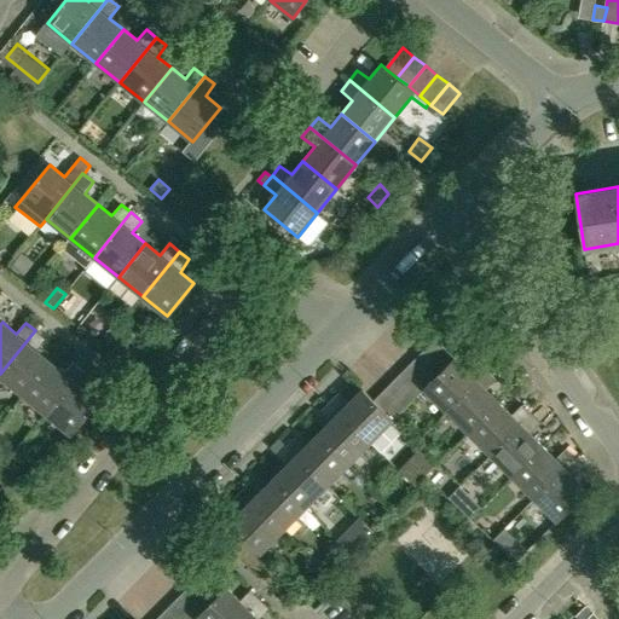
[(0,374),(0,376),(23,395),(50,362),(36,351),(45,339),(35,330),(0,374)]
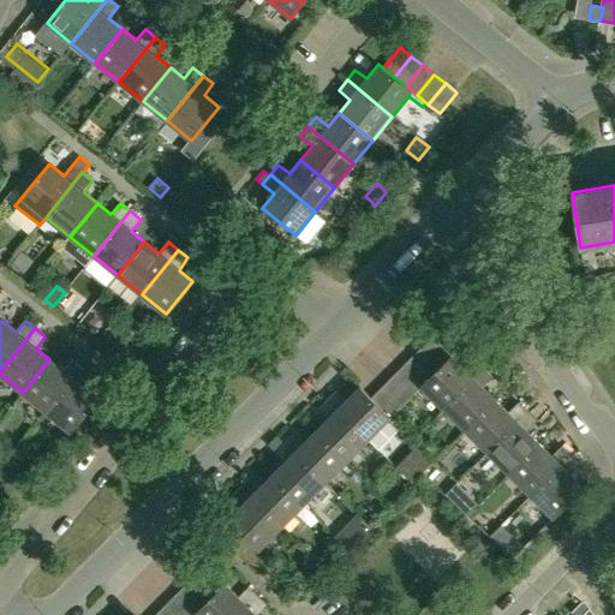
[(452,356),(433,336),(422,347),(442,366),(452,356)]
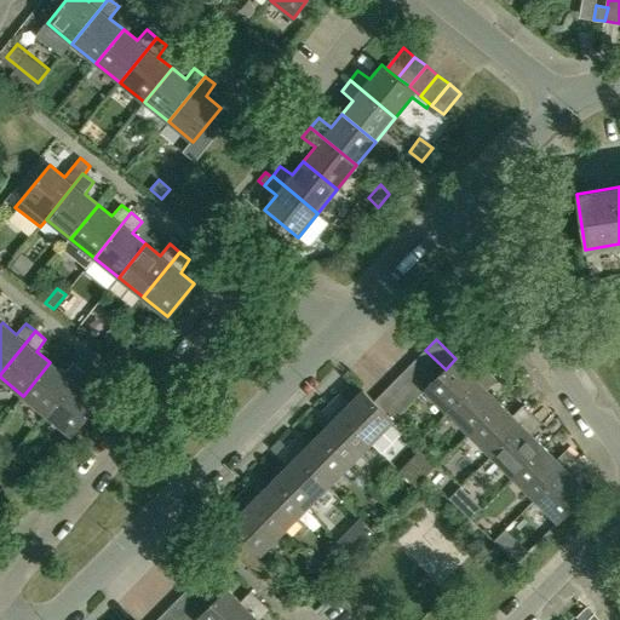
[(425,350),(414,360),(435,380),(446,369),(425,350)]
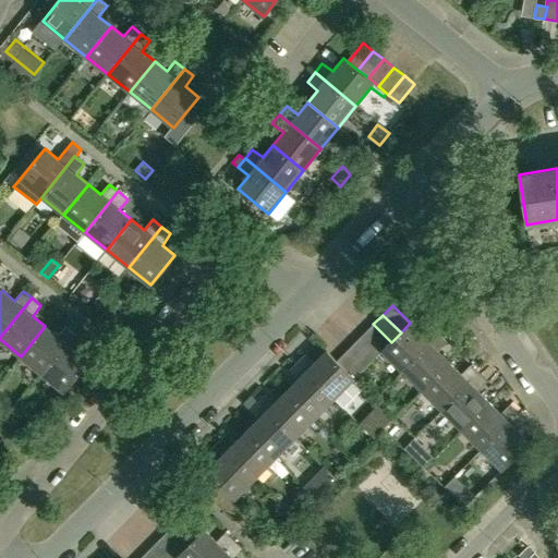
[(422,335),(410,323),(401,332),(391,342),(383,351),(402,371),(439,334),(432,325),(422,335)]
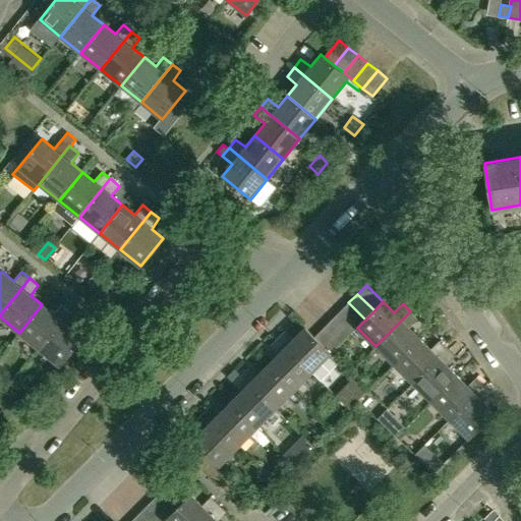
[(357,328),(365,320),(348,302),(340,311),(357,328)]
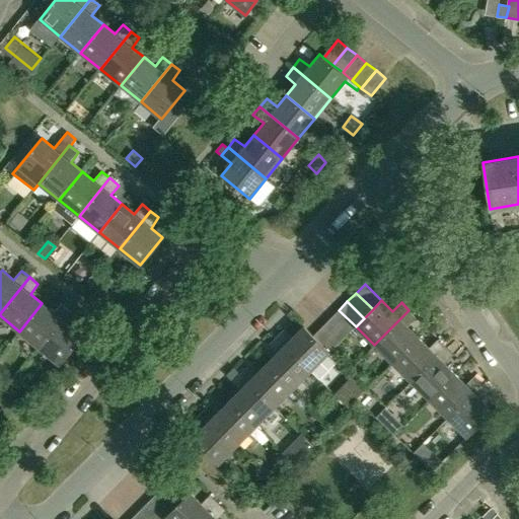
[(19,331),(40,348),(70,309),(61,303),(54,312),(42,303),(19,331)]
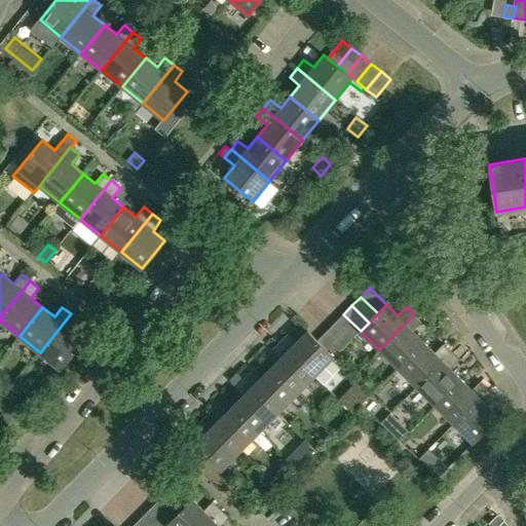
[(84,341),(72,331),(79,321),(71,313),(40,352),(61,369),(84,341)]
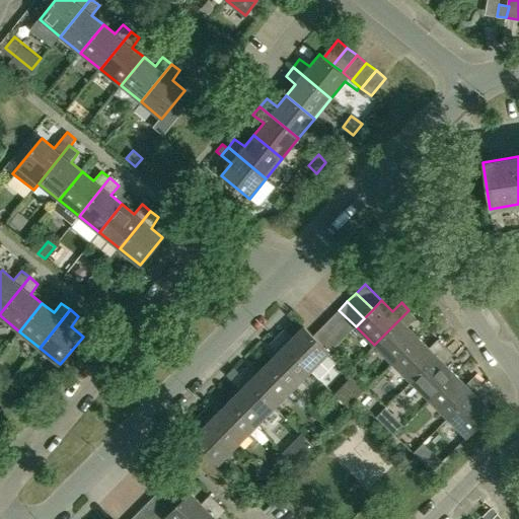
[(347,336),(356,326),(339,310),(329,318),(347,336)]
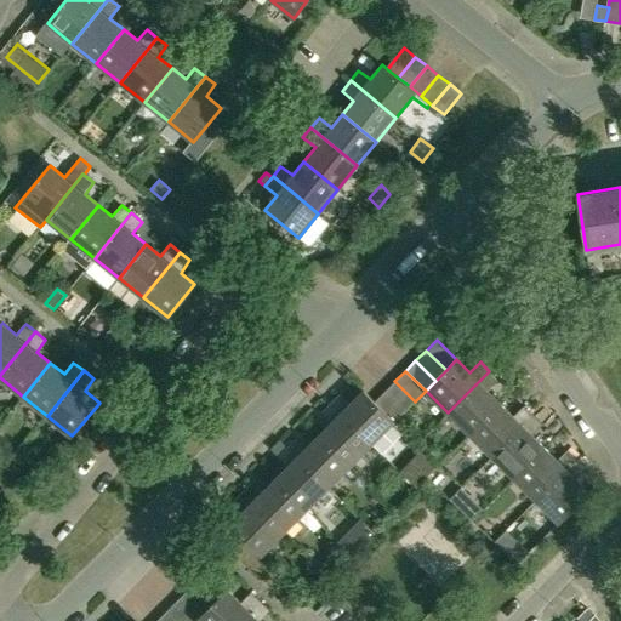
[(448,412),(471,434),(501,404),(488,391),(499,380),(489,371),(448,412)]
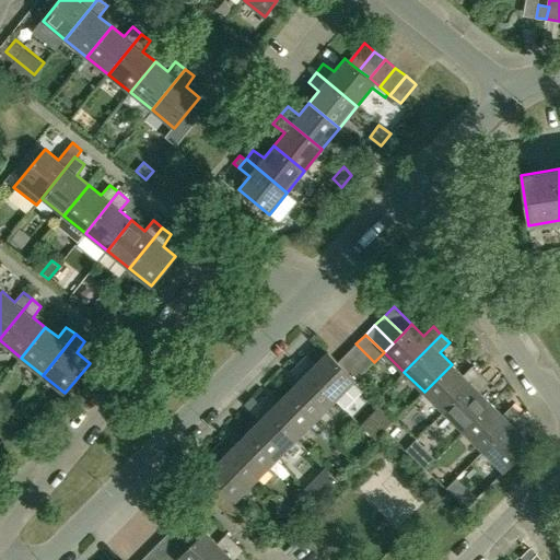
[(365,371),(374,362),(356,343),(347,353),(365,371)]
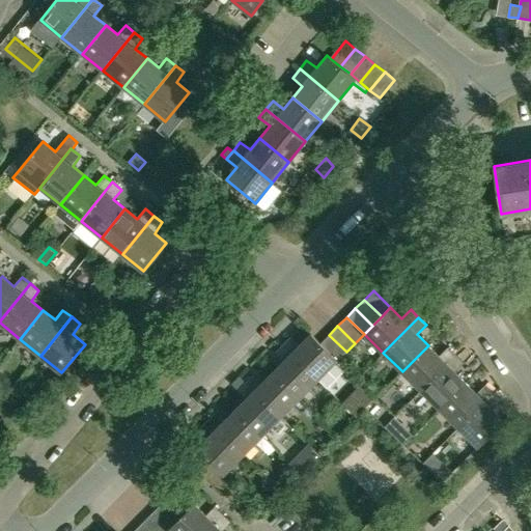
[(310,334),(299,345),(289,337),(282,344),(317,380),(327,389),(346,369),(337,361),(319,343),(310,334)]
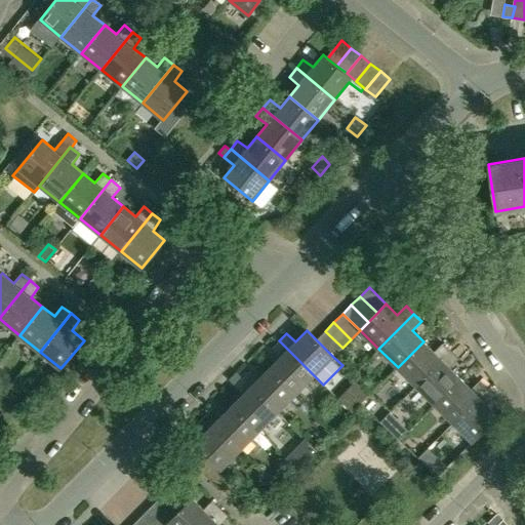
[(333,357),(342,348),(325,331),(316,339),(333,357)]
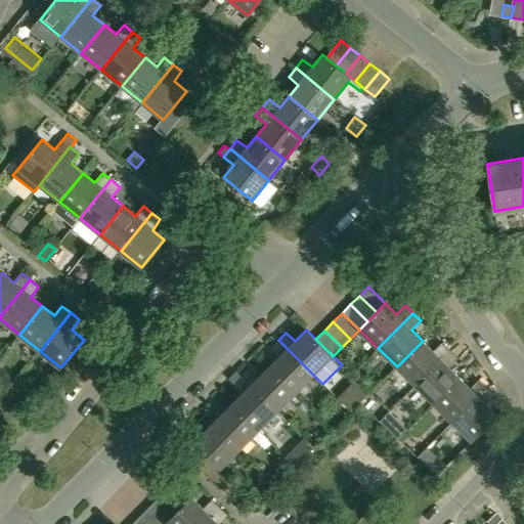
[(278,357),(269,367),(296,393),(313,375),(278,340),(270,348),(278,357)]
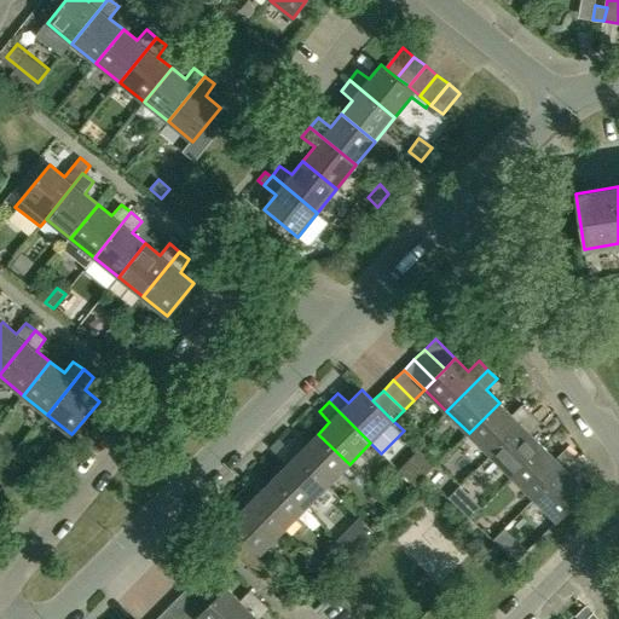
[(469,433),(491,455),(531,414),(522,405),(513,415),(499,403),(469,433)]
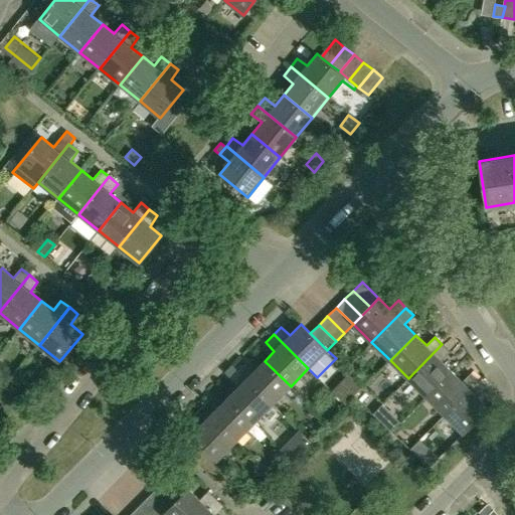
[(408,378),(426,396),(452,371),(441,360),(450,352),(442,344),(408,378)]
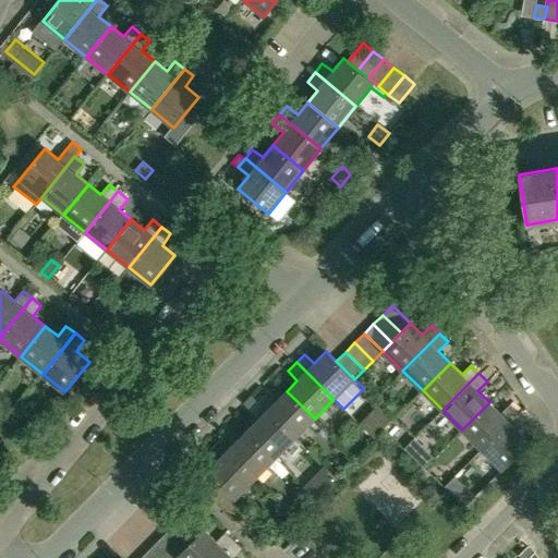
[(287,391),(276,402),(266,393),(257,401),(295,438),(315,419),(287,391)]
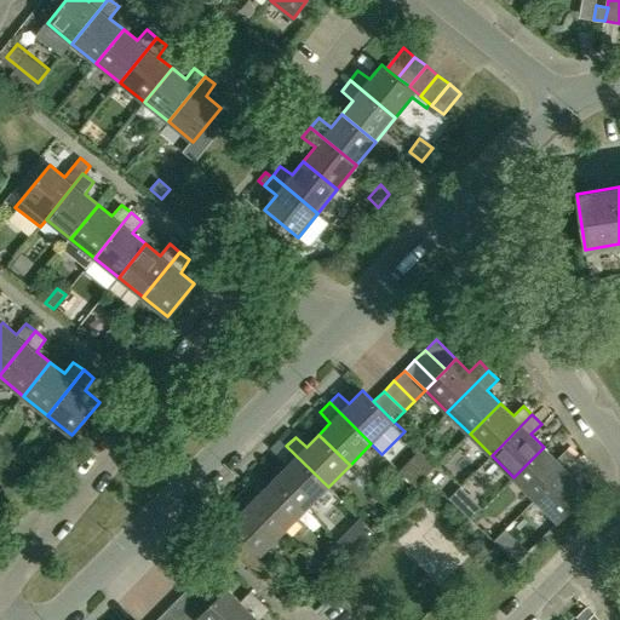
[(288,465),(275,478),(306,509),(328,487),(286,446),(277,454),(288,465)]
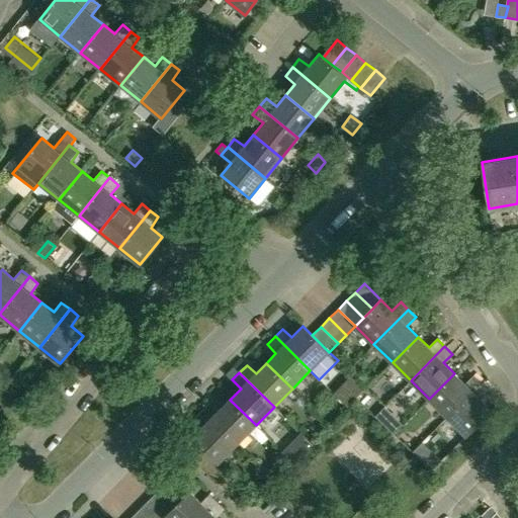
[(429,399),(447,417),(481,382),(473,374),(464,383),(454,373),(429,399)]
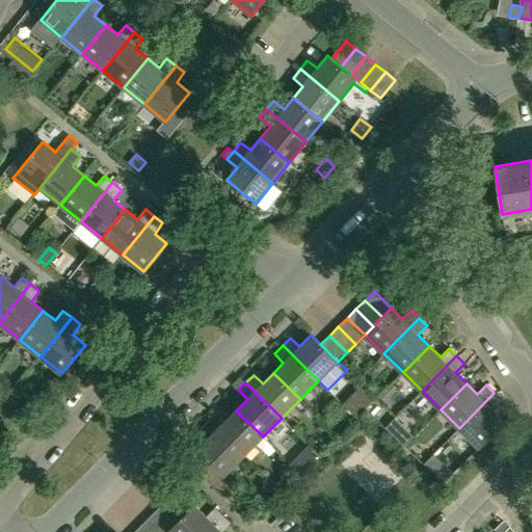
[(478,447),(505,421),(494,409),(502,401),(494,393),(459,428),(478,447)]
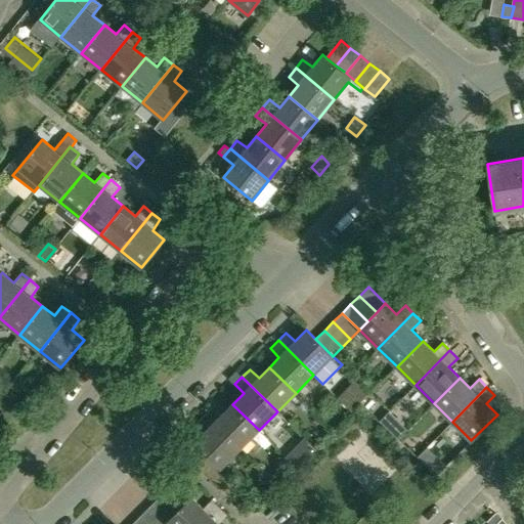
[(232,404),(222,415),(213,406),(205,415),(241,448),(259,430),(232,404)]
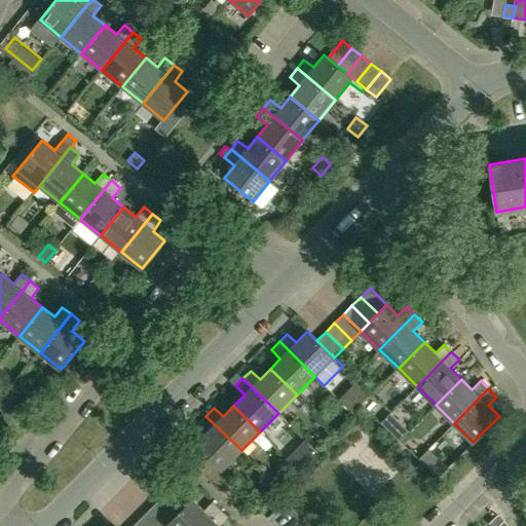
[(196,444),(223,470),(241,450),(205,416),(198,423),(208,431),(196,444)]
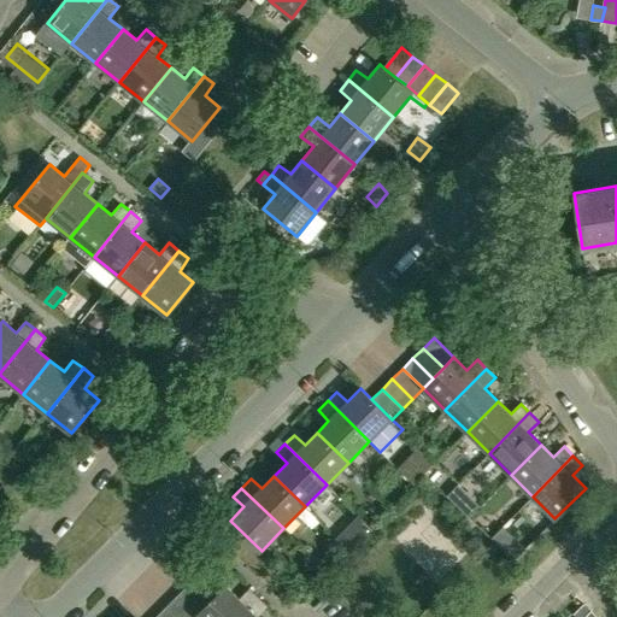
[(459,507),(469,517),(480,505),(469,495),(459,507)]
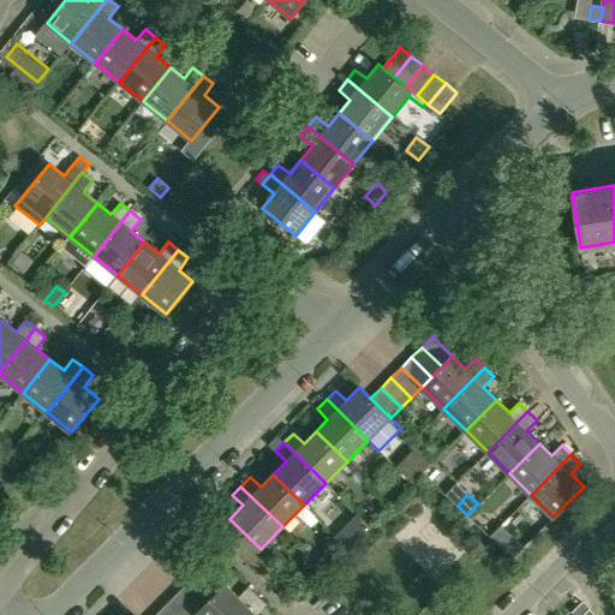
[(512,559),(525,545),(515,537),(503,550),(512,559)]
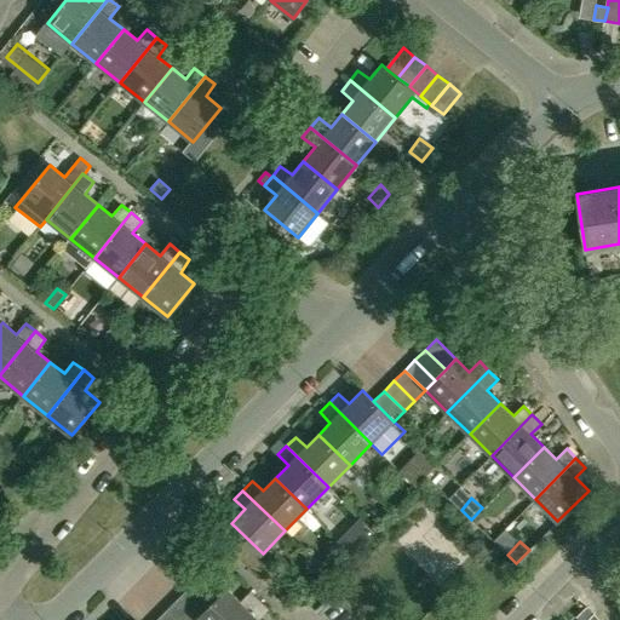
[(228,589),(206,568),(196,578),(217,598),(228,589)]
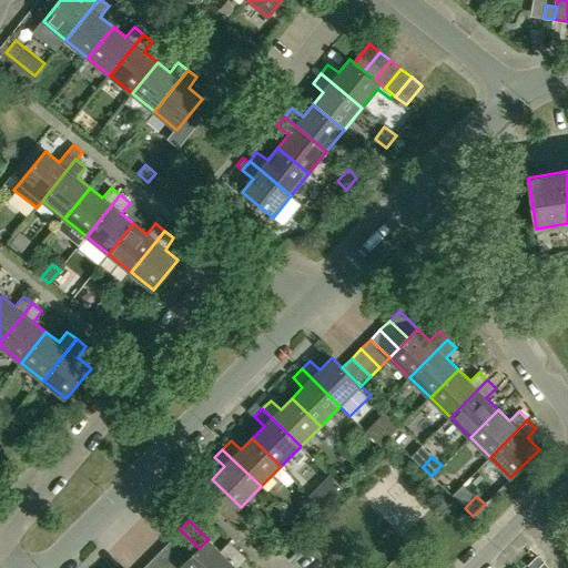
[(180,529),(170,539),(190,558),(199,548),(180,529)]
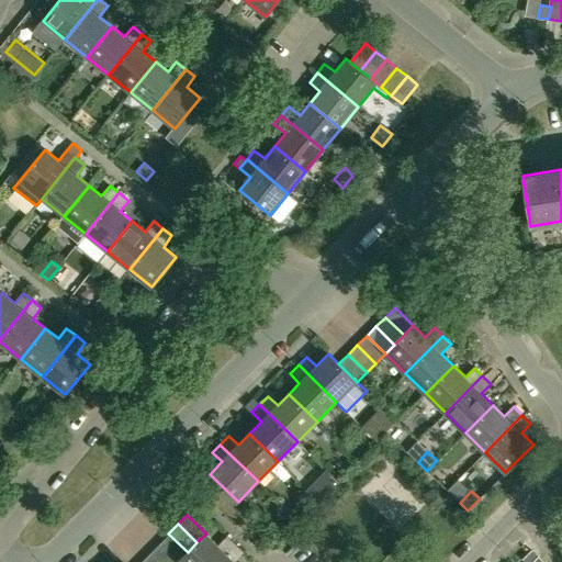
[(168,534),(159,542),(178,561),(188,552),(168,534)]
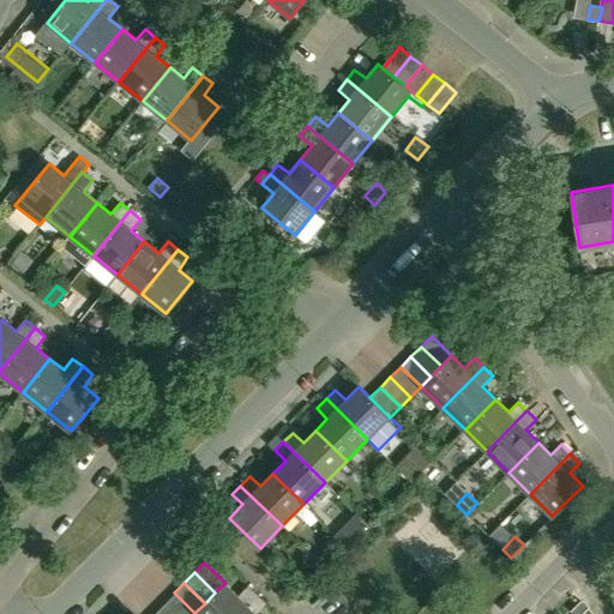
[(215,593),(205,603),(194,613),(196,613),(238,613),(258,595),(248,585),(239,596),(226,583),(215,593)]
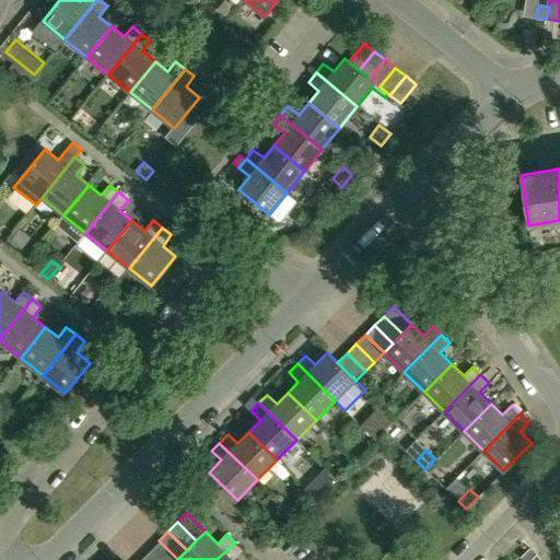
[(159,540),(150,550),(159,559),(176,559),(177,559),(159,540)]
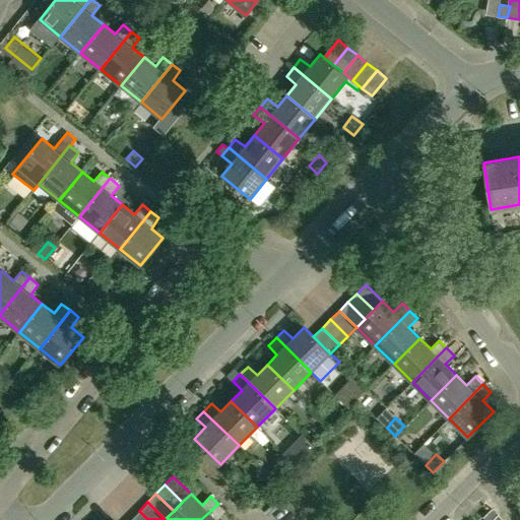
[(371,519),(385,519),(387,518),(371,502),(362,511),(371,519)]
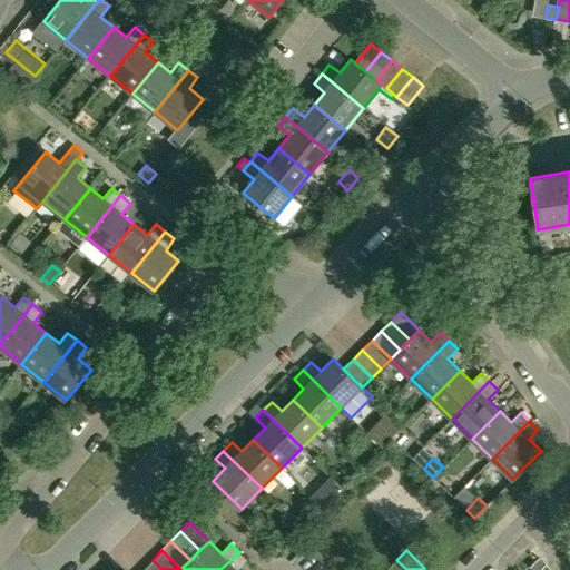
[(220,569),(238,569),(247,560),(239,552),(220,569)]
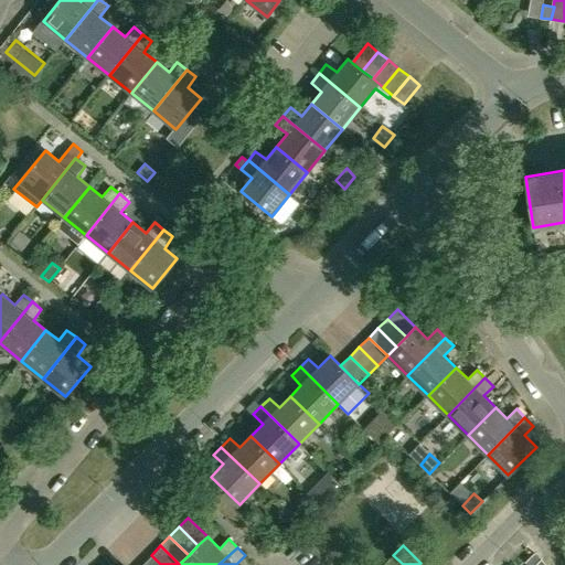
[(160,564),(151,555),(141,564),(160,564)]
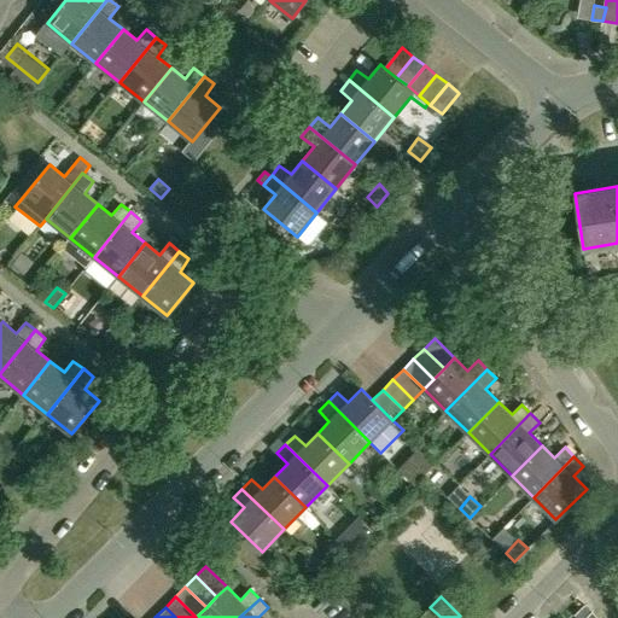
[(420,617),(441,617),(430,607),(420,617)]
